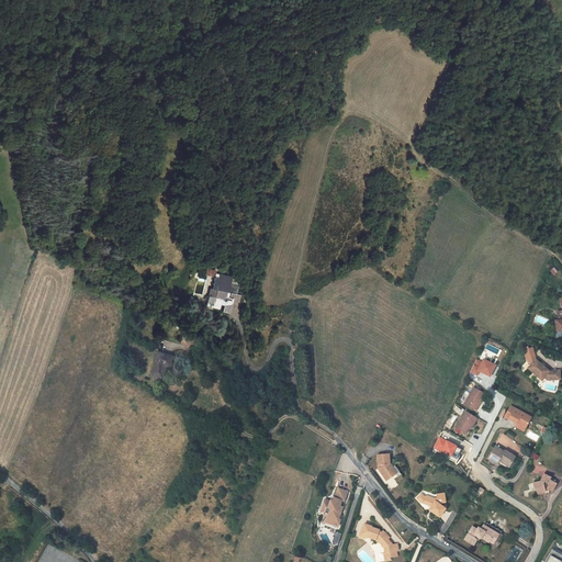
[(214,273),(213,278),(211,289),(209,289),(205,306),(218,308),(220,304),(223,305),(222,312),(229,314),(232,301),(234,294),(236,294),(239,281),(231,277),(214,273)]
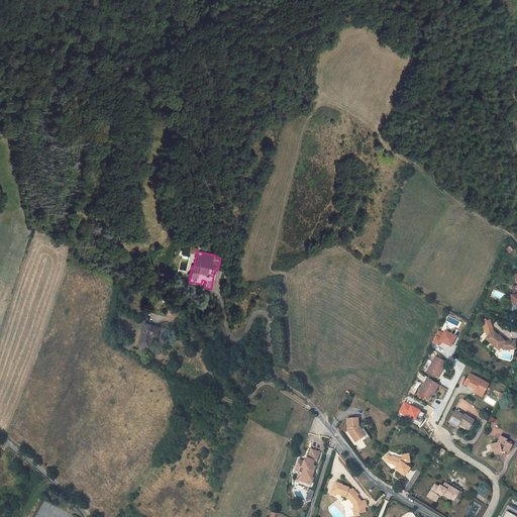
[(488,335),(493,330),(490,320),(482,323),(485,333),(488,335)]
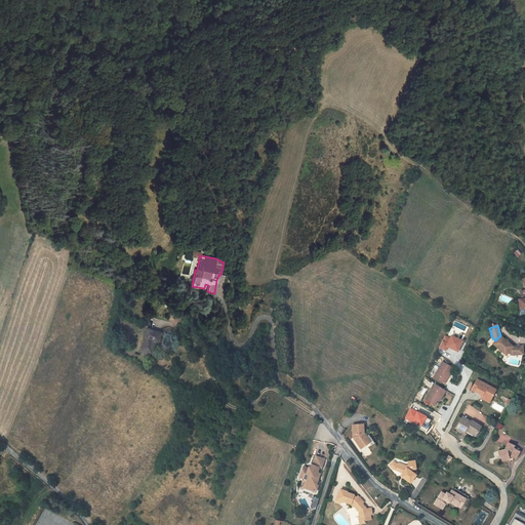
[(161,333),(148,329),(142,351),(152,353),(155,342),(154,341),(154,339),(159,340),(161,333)]
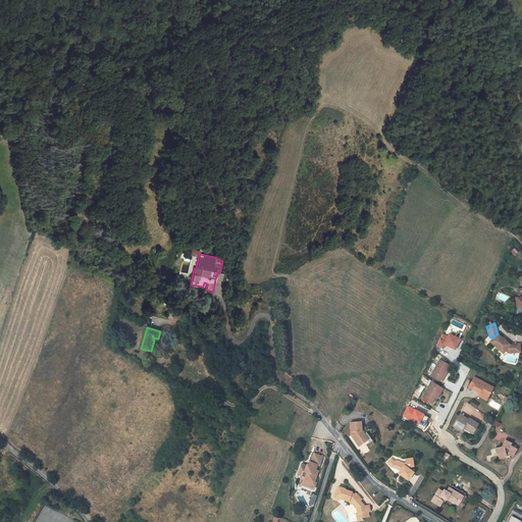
[(444,349),(446,345),(455,350),(460,340),(450,333),(448,336),(442,334),(437,346),(444,349)]
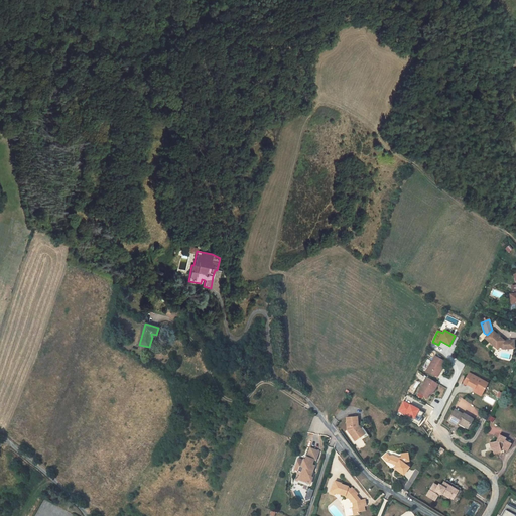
[(497,334),(492,330),(487,335),(485,338),(497,349),(499,346),(503,349),(514,348),(514,341),(507,341),(506,340),(505,340),(504,341),(499,337),(497,334)]
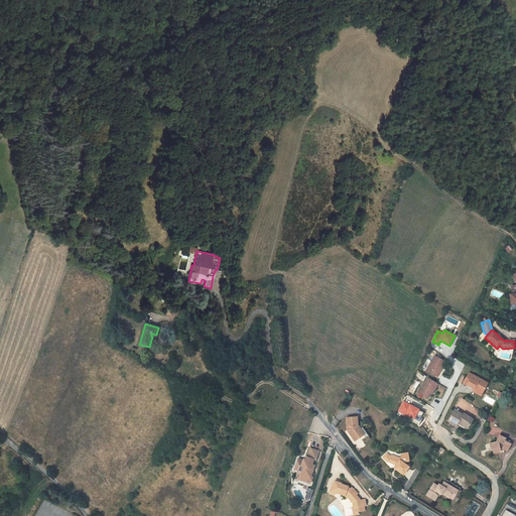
[(444,361),(435,356),(426,371),(437,377),(442,369),(439,367),(441,366),(444,361)]
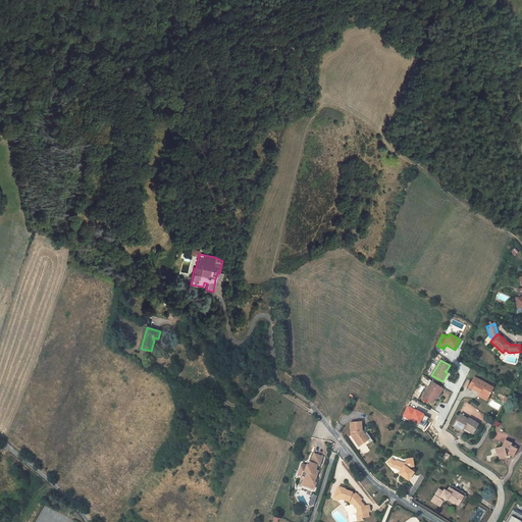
[(469,386),(472,388),(477,379),(474,377),(469,386)]
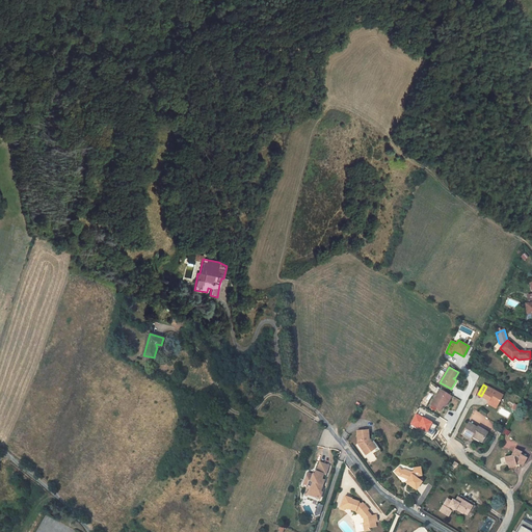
[(486,387),(481,396),(488,400),(489,400),(498,404),(503,395),(486,387)]
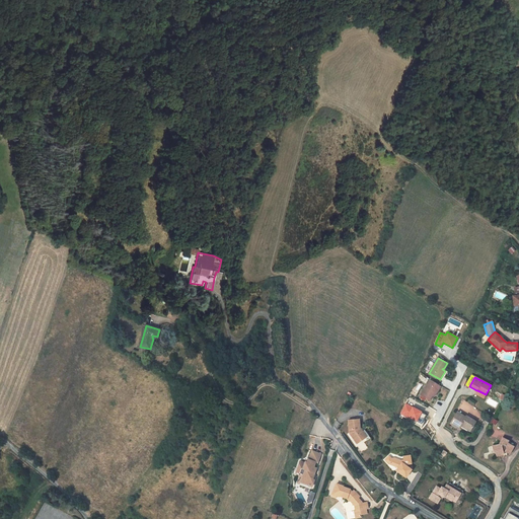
[(429,400),(432,395),(434,393),(436,394),(441,386),(430,379),(420,394),(429,400)]
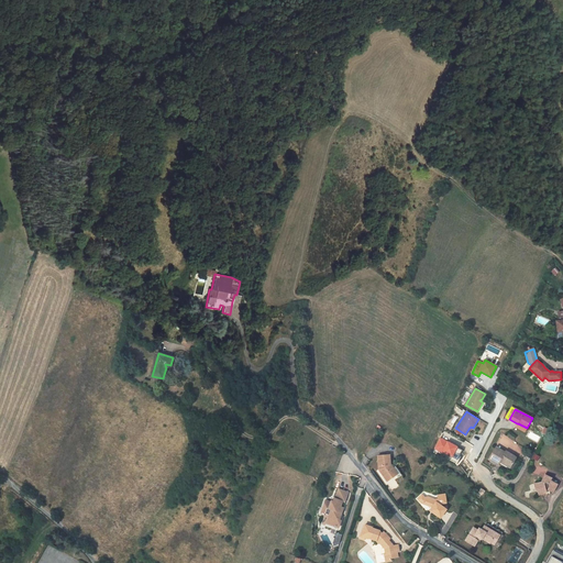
[(452,457),(452,456),(457,460),(462,450),(456,448),(457,446),(440,438),(435,449),(452,457)]
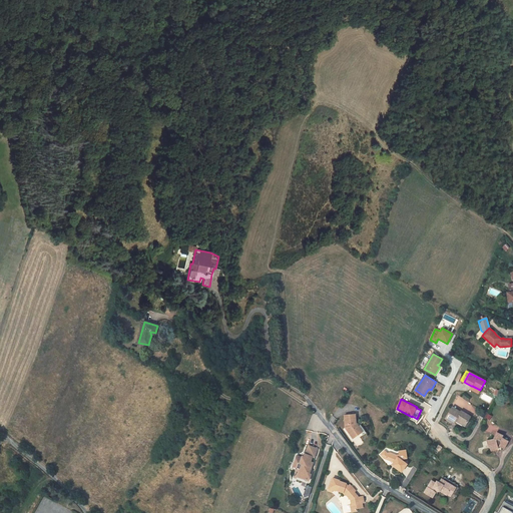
[(470,417),(461,411),(460,413),(451,408),(445,419),(454,424),(455,421),(464,426),(470,417)]
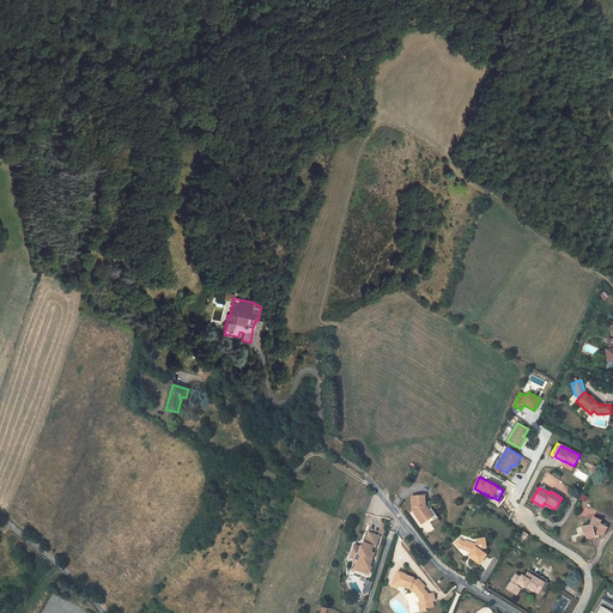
[(424,496),(412,497),(413,510),(414,510),(417,514),(416,514),(422,523),(431,516),(426,510),(429,509),(426,507),(425,507),(424,496)]
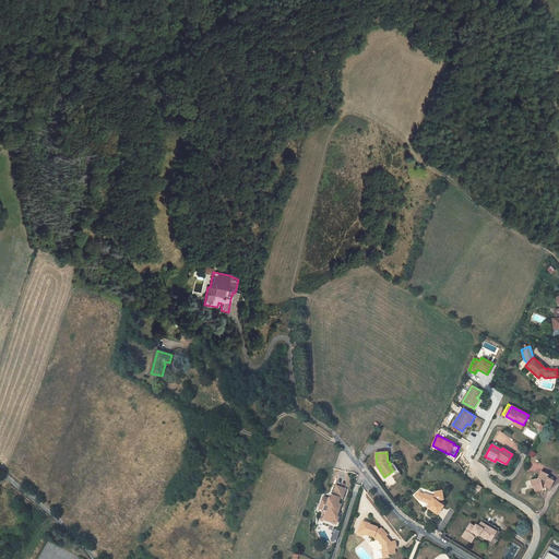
[(537,478),(532,479),(534,488),(535,491),(542,490),(544,486),(549,489),(554,480),(547,477),(548,475),(540,471),(537,478)]
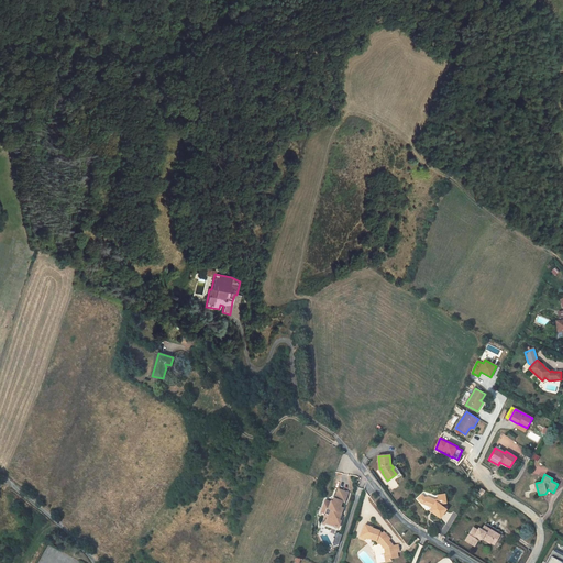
[(329,514),(328,517),(334,519),(333,525),(339,527),(341,519),(340,518),(340,517),(339,514),(342,512),(343,507),(341,506),(342,500),(344,501),(349,492),(338,487),(334,497),(333,500),(331,499),(331,500),(326,499),(321,511),(329,514)]
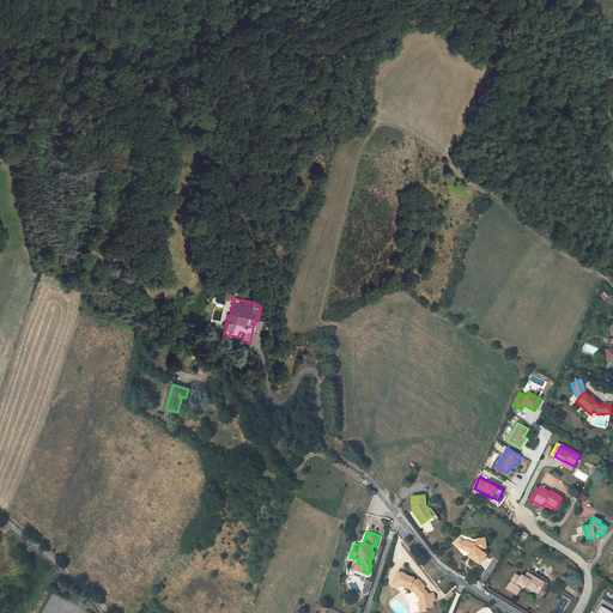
[(463,541),(460,538),(455,542),(460,547),(472,552),(475,553),(471,558),(479,564),(486,554),(480,551),(481,547),(486,547),(485,542),(477,544),(473,544),(466,540),(463,542),(463,541)]
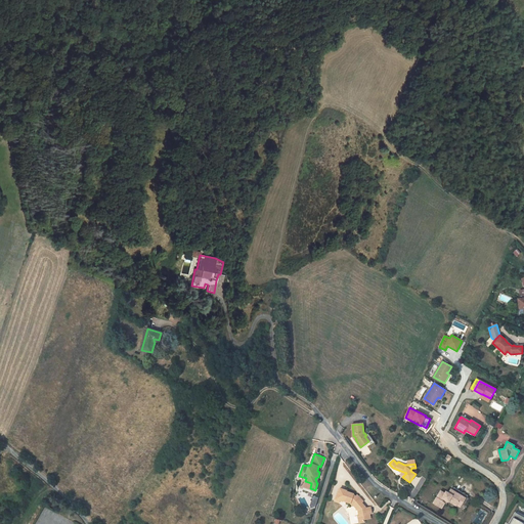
[(454,487),(452,490),(465,497),(468,499),(469,496),(454,487)]
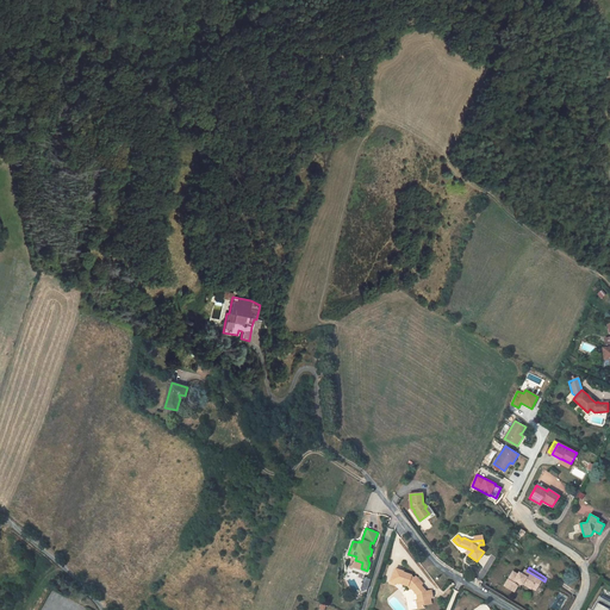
[(410,585),(411,585),(412,585),(415,577),(412,577),(414,574),(404,572),(405,571),(397,568),(396,573),(394,573),(392,580),(397,583),(400,584),(402,583),(410,585)]
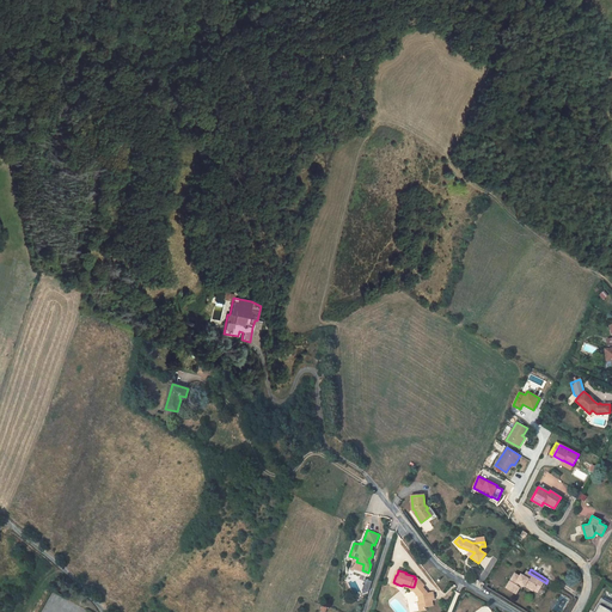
[(514,573),(506,588),(516,594),(520,586),(521,585),(524,586),(533,591),(534,587),(538,589),(543,581),(528,573),(526,571),(522,576),(520,574),(519,576),(514,573)]
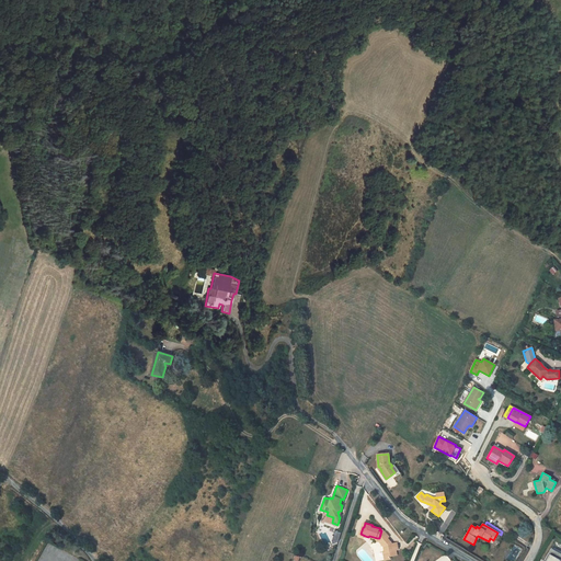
[(381,530),(379,538),(380,539),(379,539),(385,548),(386,553),(389,552),(390,553),(390,557),(395,556),(392,545),(391,545),(391,544),(387,537),(387,536),(386,534),(387,533),(384,529),(381,530)]
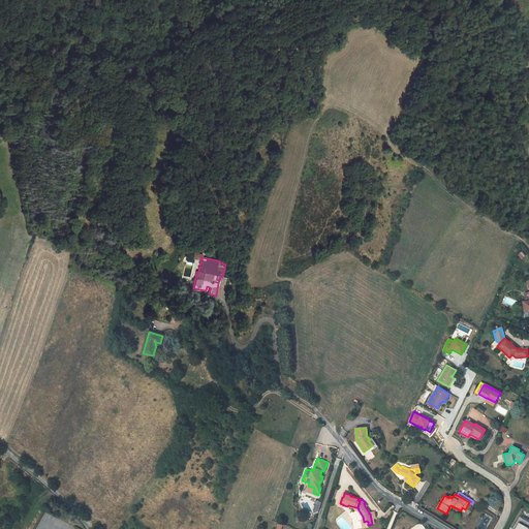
[(528,520),(522,517),(515,528),(526,528),(528,525),(528,520)]
